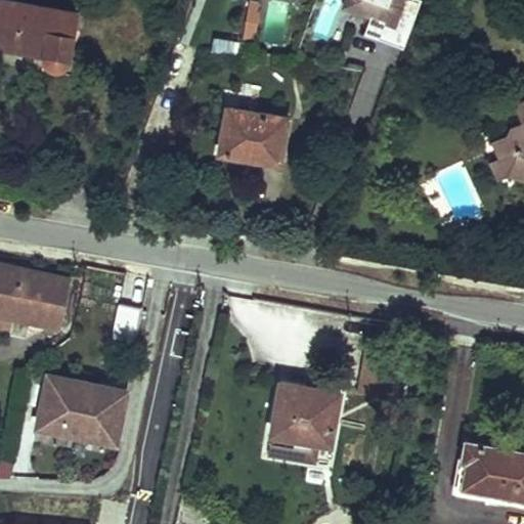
[(22,0),(3,0),(0,26),(0,39),(50,50),(51,54),(53,59),(56,62),(61,64),(66,64),(69,62),(72,60),(74,56),(81,10),(22,0)]
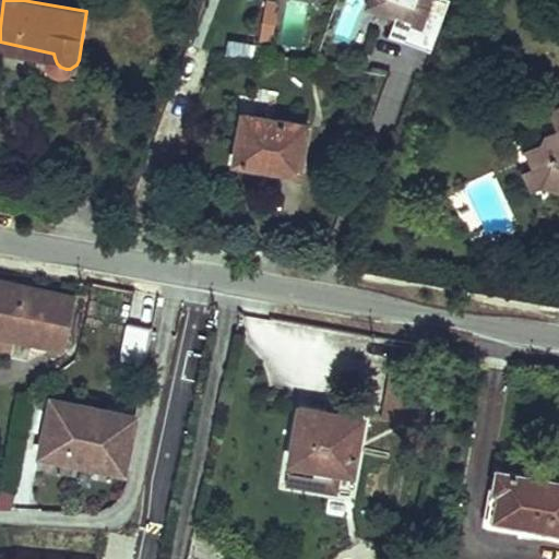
[(269,42),(277,1),(272,0),(263,0),(256,39),(269,42)]
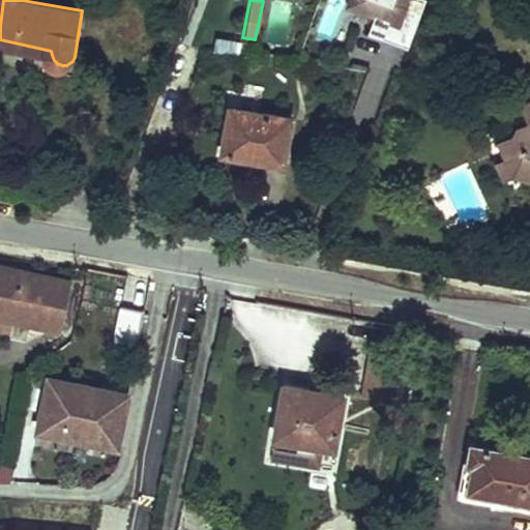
[(268,0),(267,47),(287,47),(289,1),(268,0)]
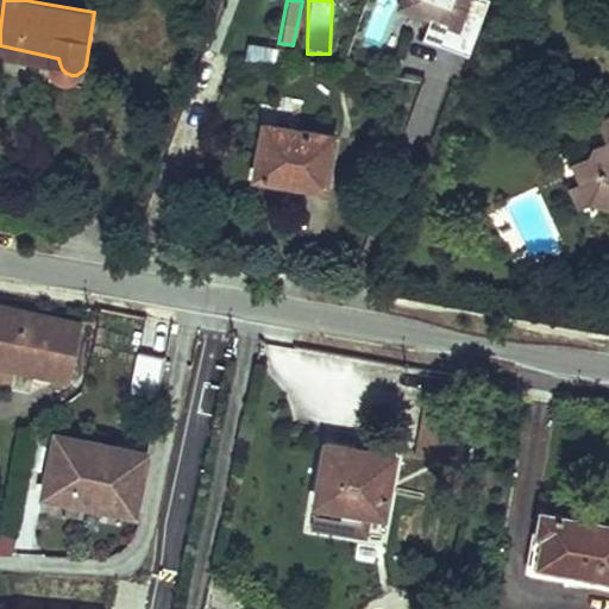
[(482,43),(496,0),(428,0),(443,5),(435,26),(482,43)]
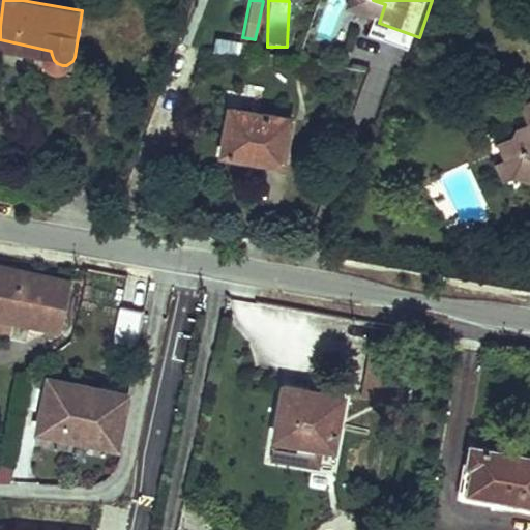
[(369,20),(379,23),(385,4),(376,1),(369,20)]
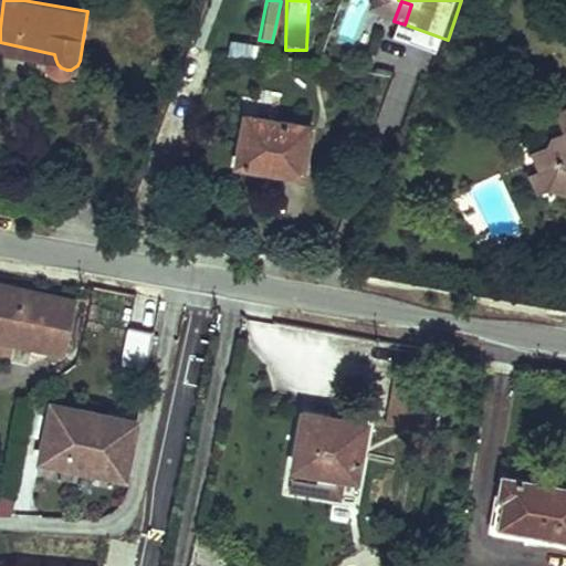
[(231,42),(229,54),(254,58),(257,45),(231,42)]
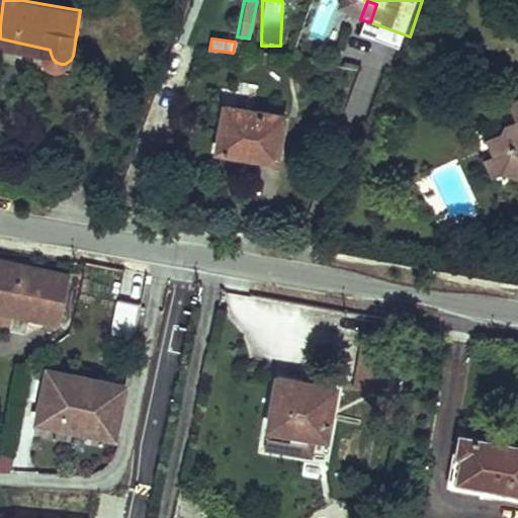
[(517,93),(515,95),(517,102),(517,114),(513,116),(510,125),(494,134),(508,167),(517,169),(517,93)]
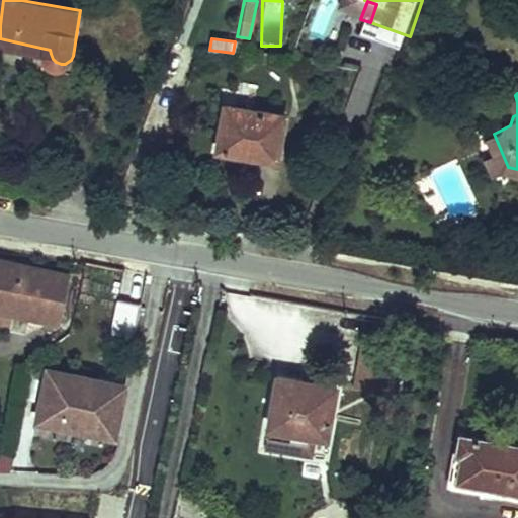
[(231,103),(223,148),(283,158),(290,114),(231,103)]
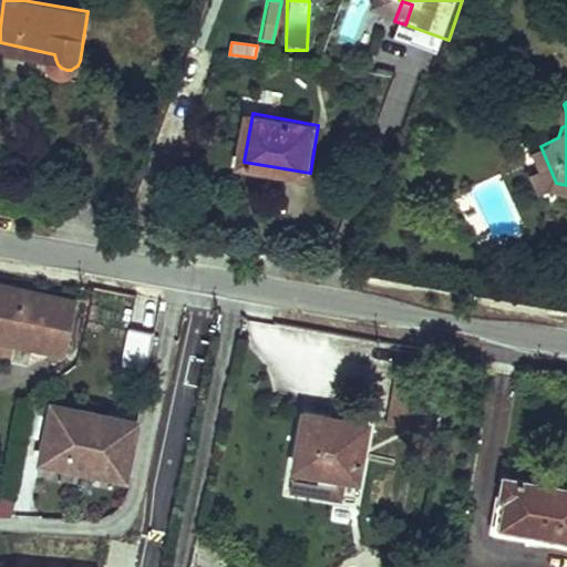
[(0,285),(0,338),(66,351),(78,299),(0,285)]
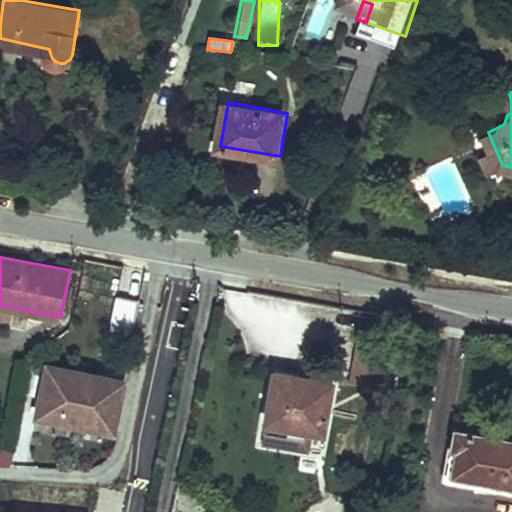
[(110,330),(132,331),(134,299),(112,297),(110,330)]
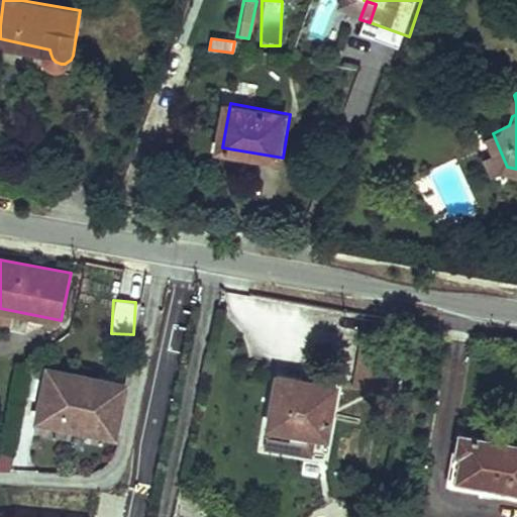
[(50,363),(38,417),(132,437),(143,384),(50,363)]
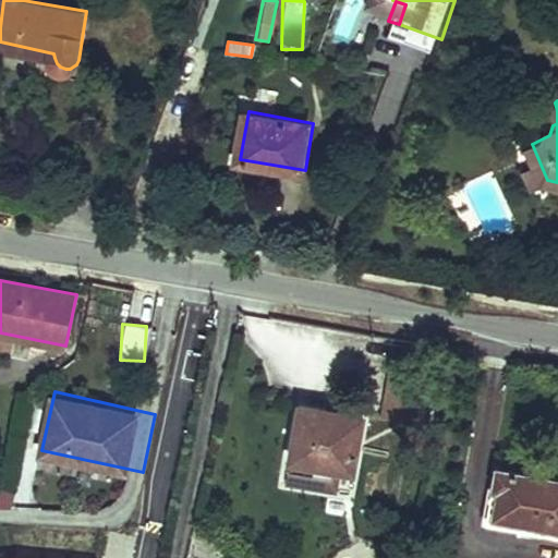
[(384,395),(386,421),(425,419),(424,393),(384,395)]
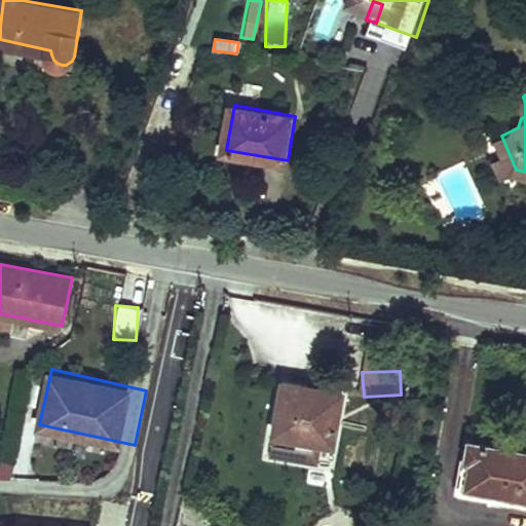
[(289,376),(283,423),(334,431),(341,383),(289,376)]
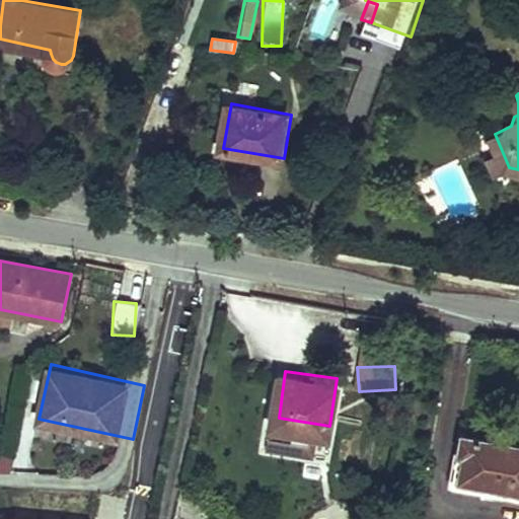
[(279,418),(277,430),(327,437),(329,426),(279,418)]
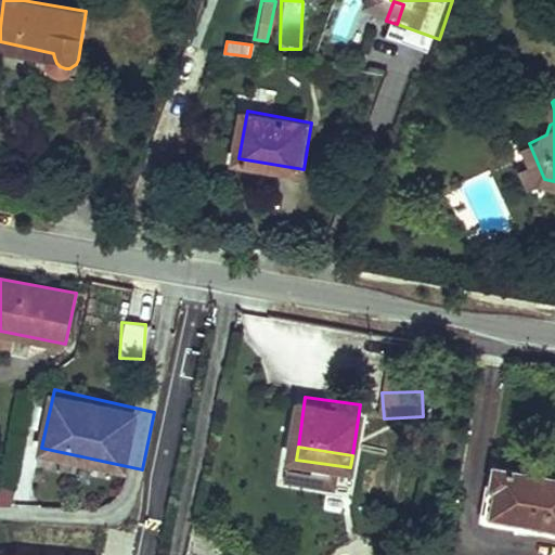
[(498,488),(493,513),(517,517),(554,524),(554,474),(525,468),(494,463),(491,486),(498,488)]
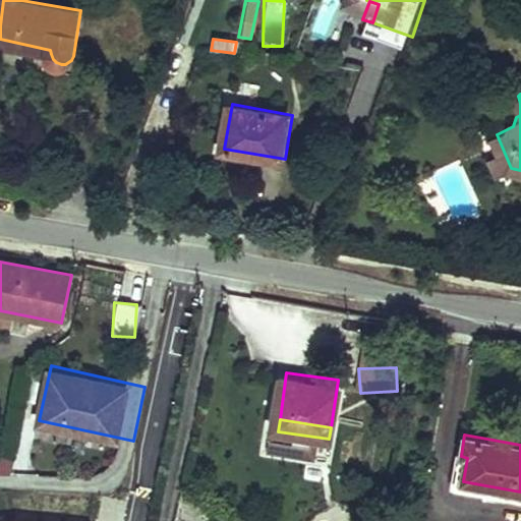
[(0,467),(10,468),(15,451),(0,446),(0,467)]
